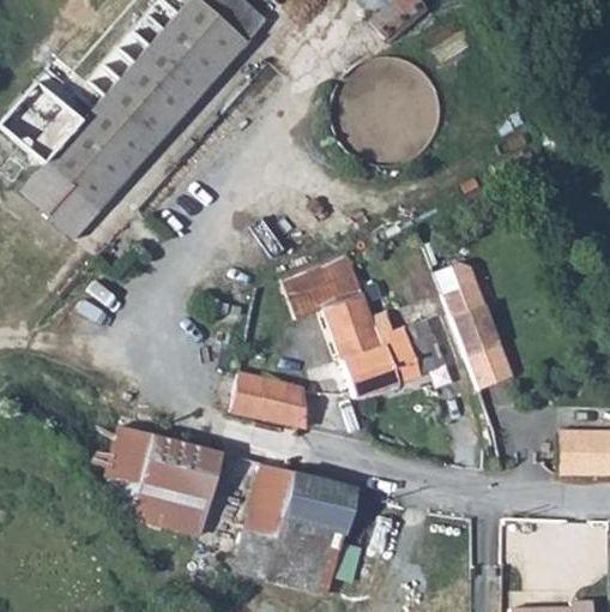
[(97,211),(266,19),(243,0),(188,0),(44,165),(97,211)]
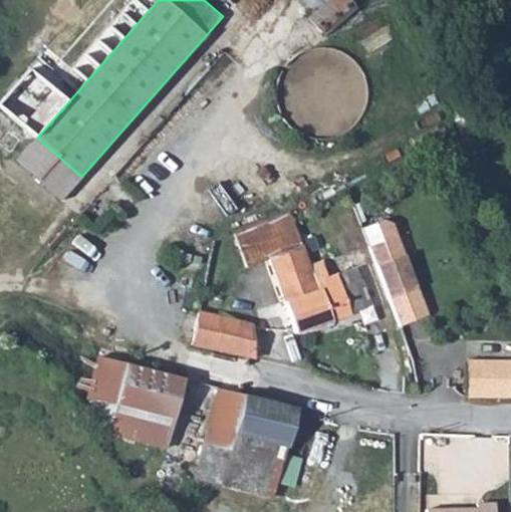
[(327,37),(359,7),(351,0),(327,0),(308,18),(327,37)]
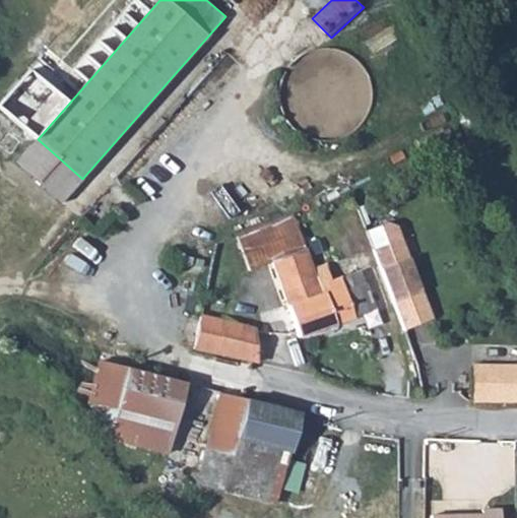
[(82,179),(38,139),(16,162),(62,201),(82,179)]
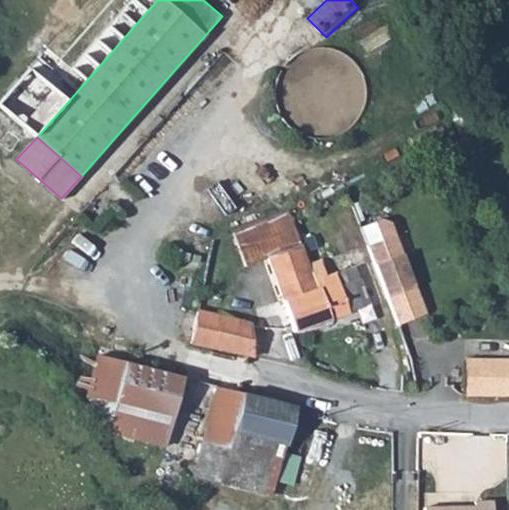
[(297,333),(334,319),(372,303),(363,278),(362,278),(342,286),(337,273),(323,278),(323,276),(328,274),(324,261),(311,265),(292,214),(291,210),(235,231),(247,266),(270,258),(285,300),(297,333)]
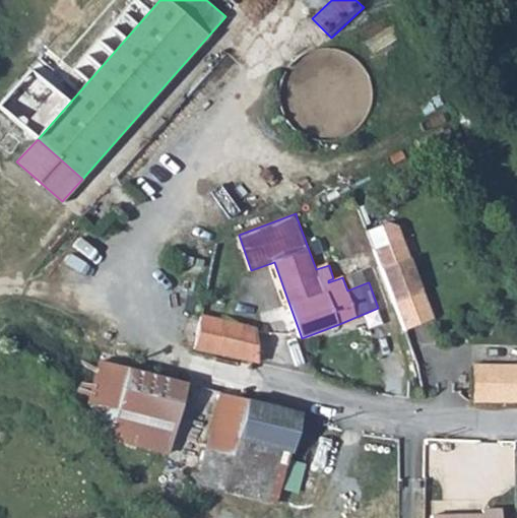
[(411,258),(404,239),(375,250),(383,268),(411,258)]
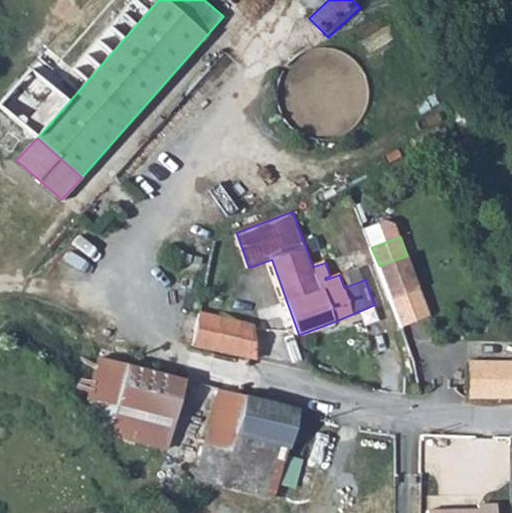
[(407,255),(379,266),(392,300),(420,289),(407,255)]
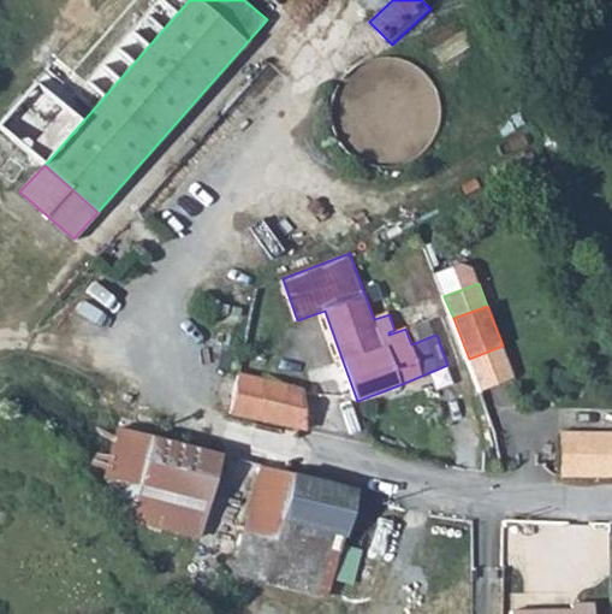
[(411,344),(435,335),(429,319),(405,329),(411,344)]
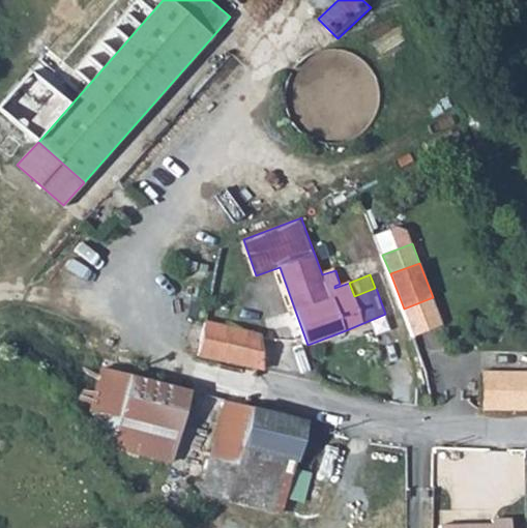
[(433,297),(404,309),(415,339),(444,326),(433,297)]
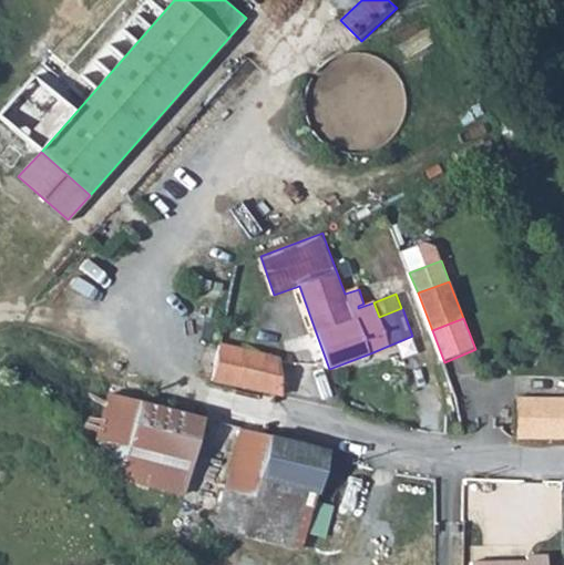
[(222,345),(214,381),(235,386),(285,396),(282,357),(222,345)]
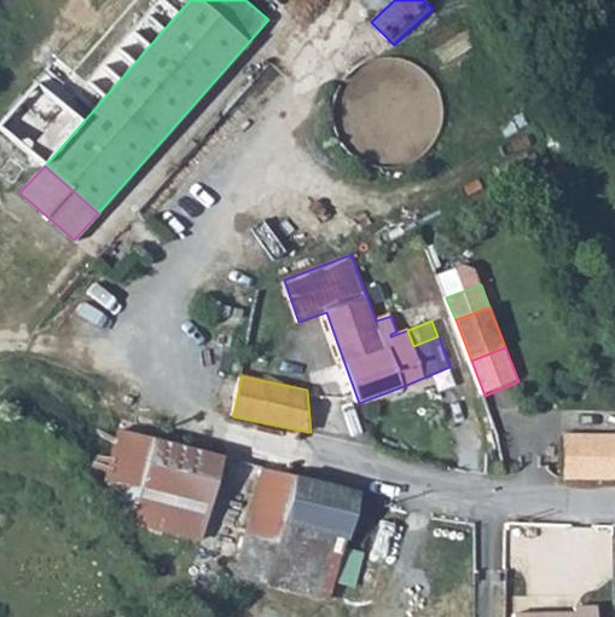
[(135,524),(202,541),(224,456),(120,430),(108,479),(135,524)]
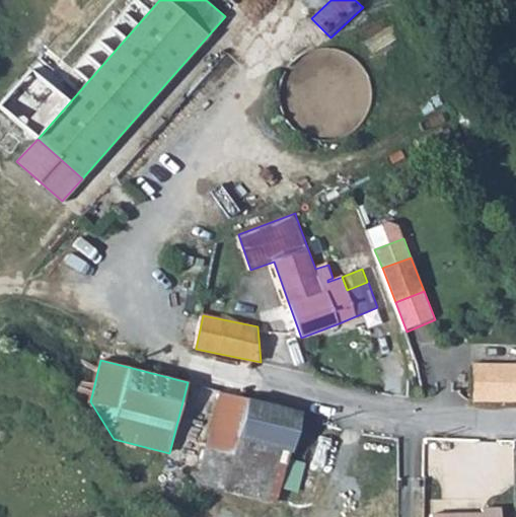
[(515,363),(473,364),(474,398),(515,398),(515,363)]
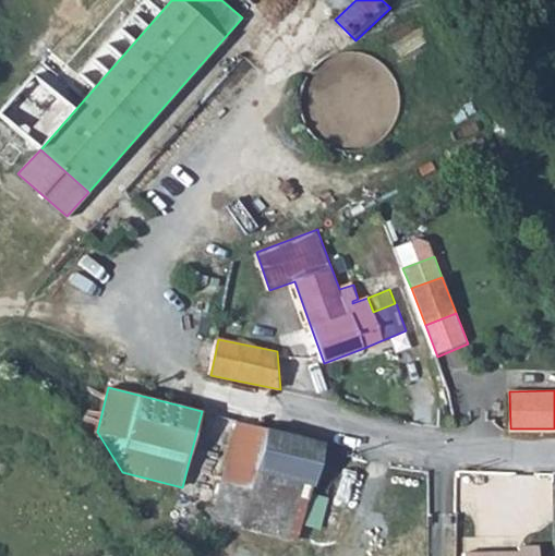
[(268,427),(238,420),(214,519),(244,527),(268,427)]
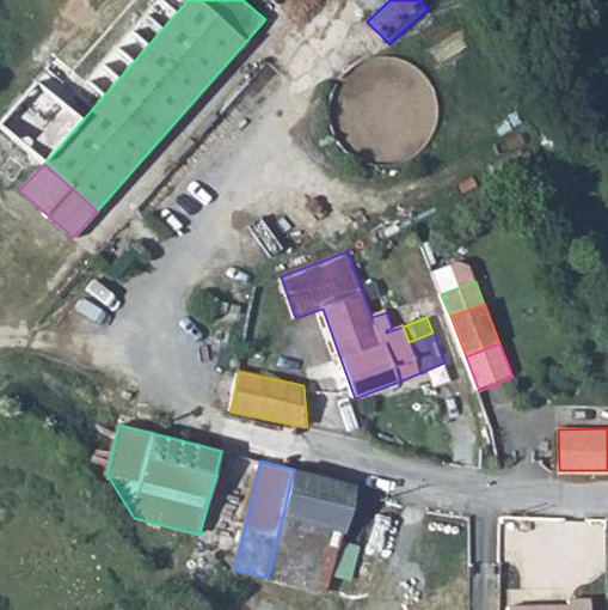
[(326,592),(354,483),(320,476),(294,469),(268,578),(326,592)]
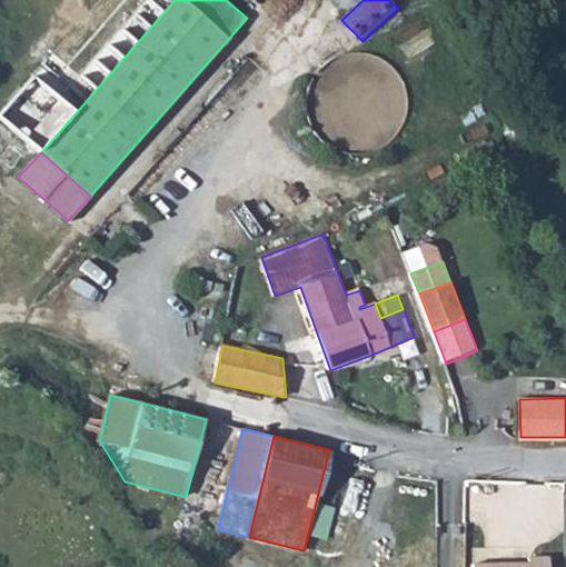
[(530,563),(474,564),(474,566),(550,566),(550,557),(530,557),(530,563)]
